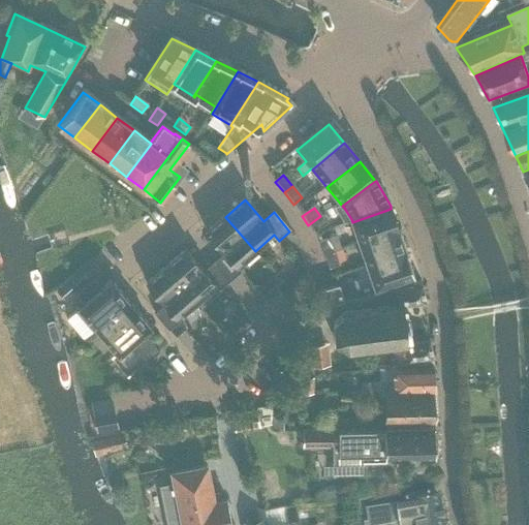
[(360,244),(399,230),(391,209),(352,222),(360,244)]
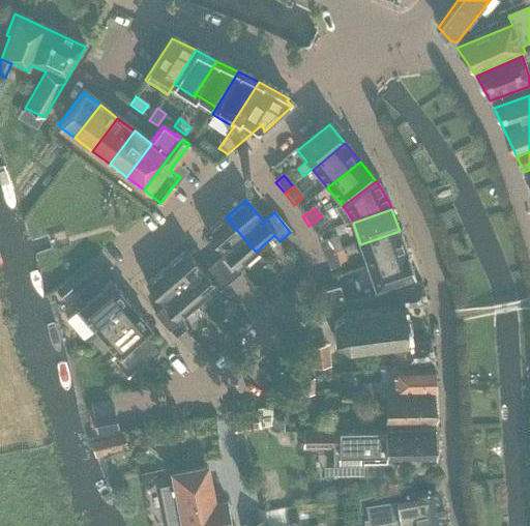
[(321,216),(308,226),(315,235),(327,226),(321,216)]
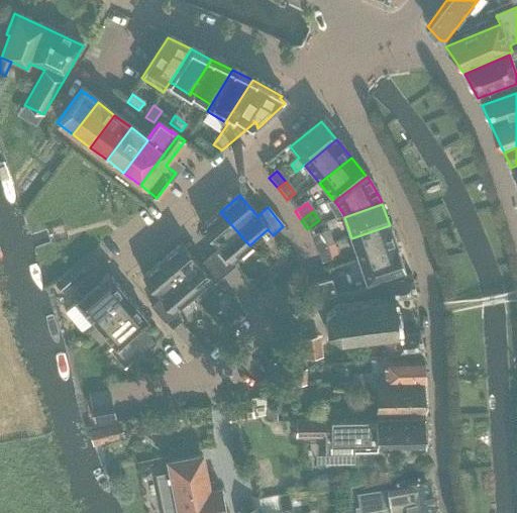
[(201,228),(219,249),(209,258),(224,277),(235,267),(231,262),(249,245),(220,212),(201,228)]
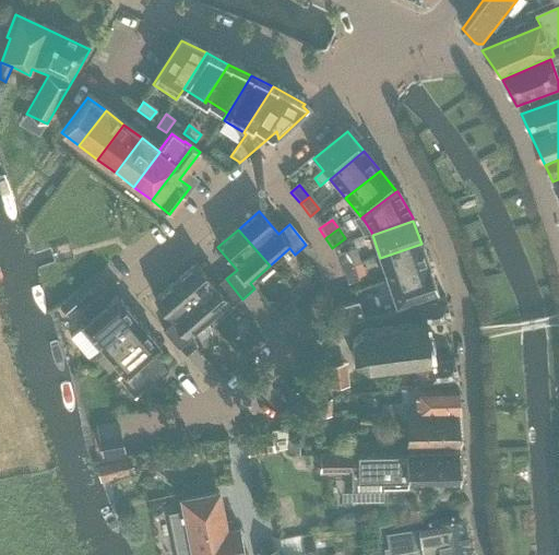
[(380,258),(389,282),(429,268),(421,244),(380,258)]
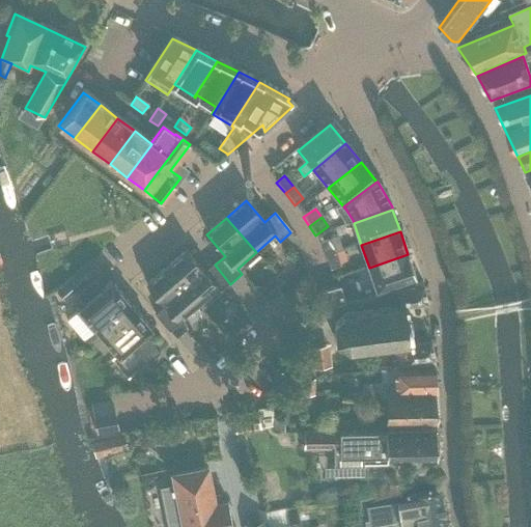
[(325,257),(336,254),(332,241),(320,245),(325,257)]
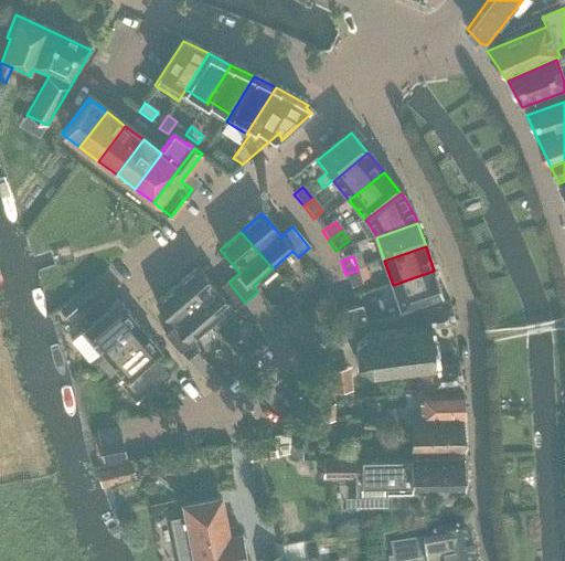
[(234,313),(245,303),(228,282),(217,292),(198,268),(177,287),(209,324),(228,306),(234,313)]
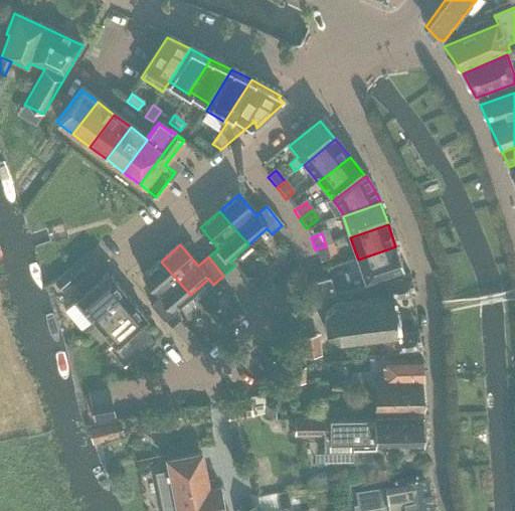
[(326,246),(315,249),(319,264),(330,261),(326,246)]
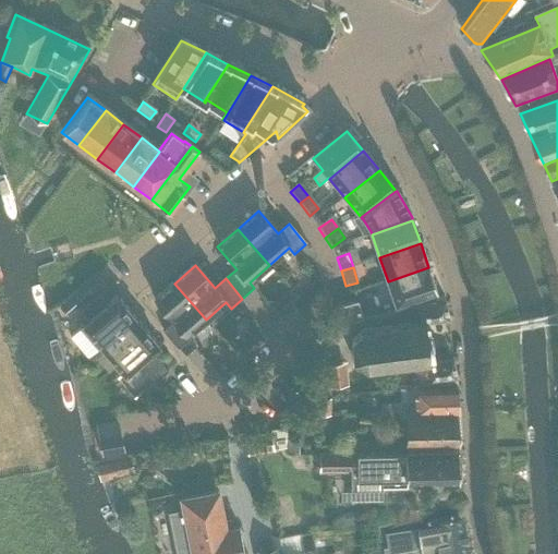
[(437,291),(428,267),(388,281),(396,305),(437,291)]
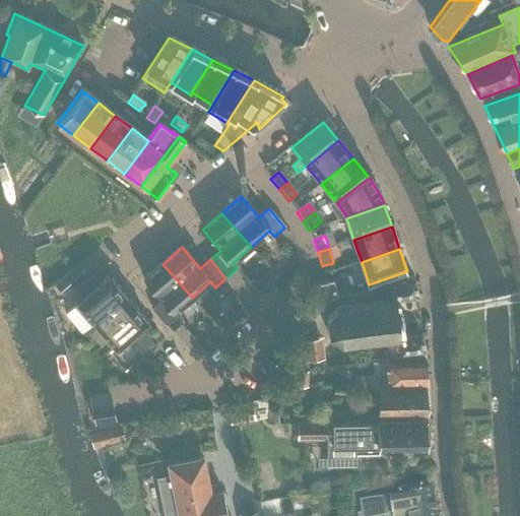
[(174,314),(192,298),(163,264),(143,280),(161,302),(151,310),(166,327),(177,317),(174,314)]
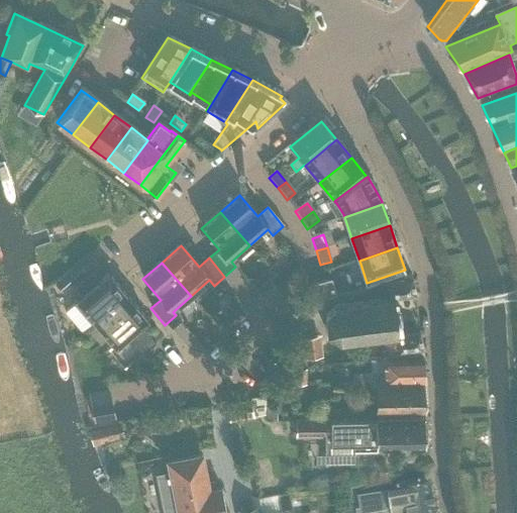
[(86,275),(79,266),(56,286),(63,294),(86,275)]
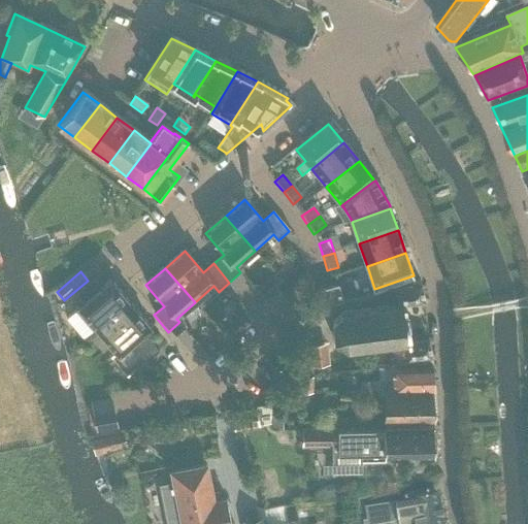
[(77,309),(98,332),(130,305),(110,282),(101,290),(93,281),(77,294),(85,303),(77,309)]
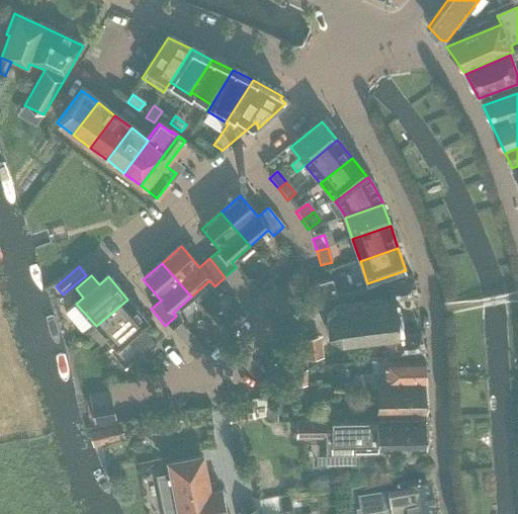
[(348,290),(344,276),(334,279),(338,293),(348,290)]
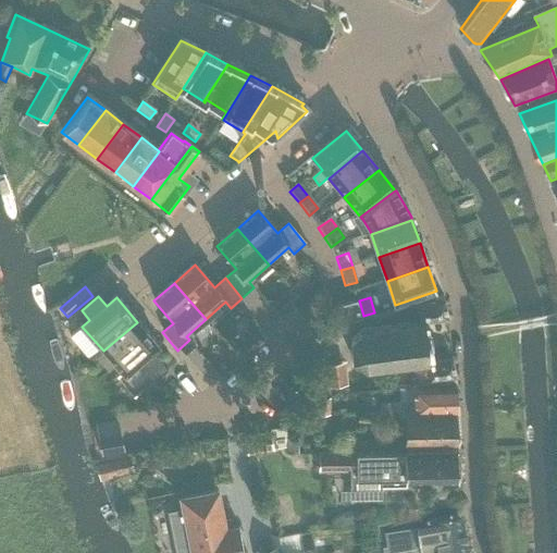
[(415,366),(416,389),(456,388),(452,360),(432,364),(426,323),(447,321),(444,302),(443,298),(435,300),(435,303),(418,306),(420,324),(363,332),(360,333),(351,343),(350,345),(353,361),(354,364),(367,370),(369,371),(415,366)]
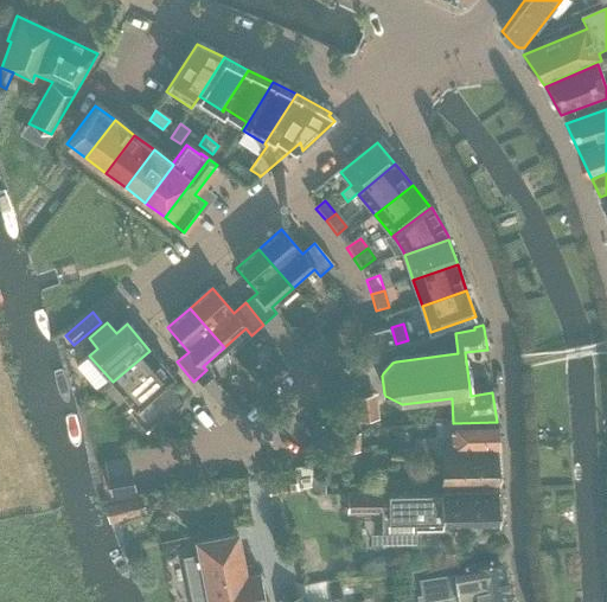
[(368,335),(372,352),(393,346),(388,330),(368,335)]
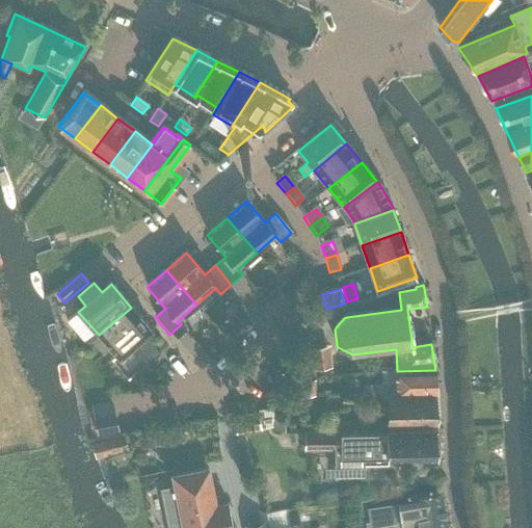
[(285,299),(276,290),(264,300),(272,311),(285,299)]
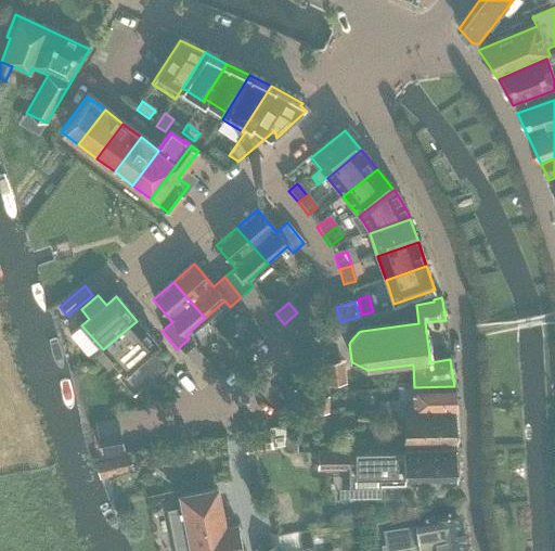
[(150,351),(157,345),(137,321),(103,349),(124,374),(137,363),(154,383),(167,372),(150,351)]
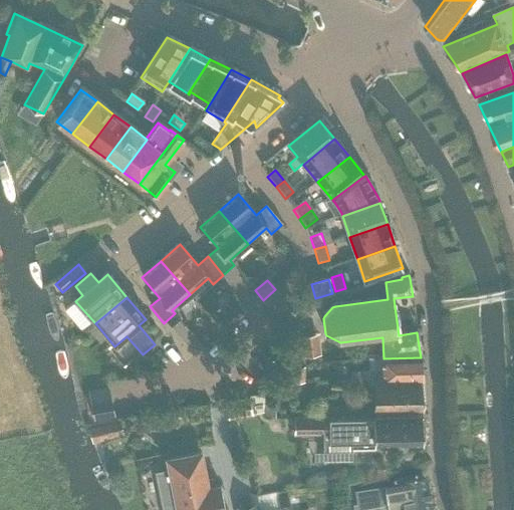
[(299,338),(302,358),(320,355),(318,336),(299,338)]
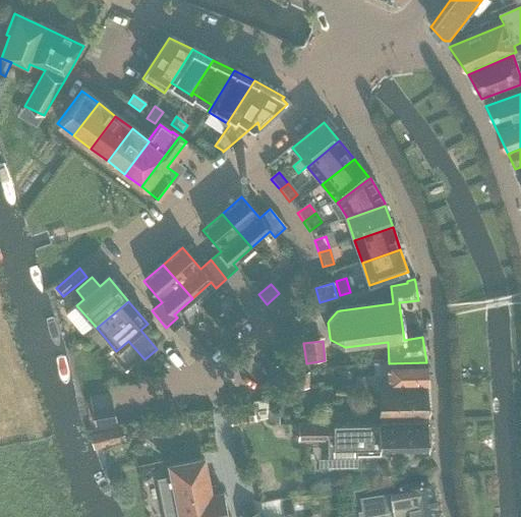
[(387,387),(427,386),(426,362),(389,363),(390,363),(387,364),(387,379),(355,379),(356,388),(379,388),(387,388),(387,387)]
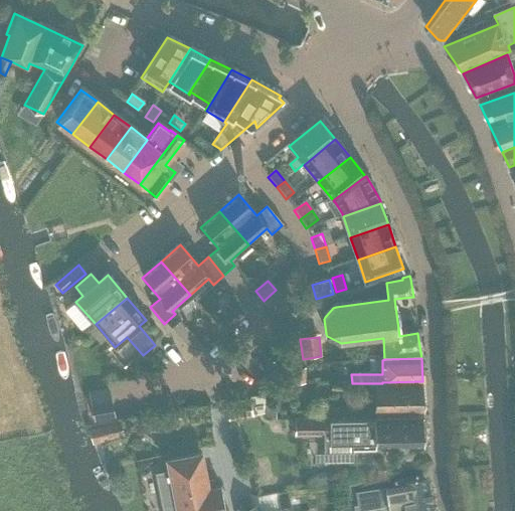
[(293,370),(293,384),(305,384),(305,370),(293,370)]
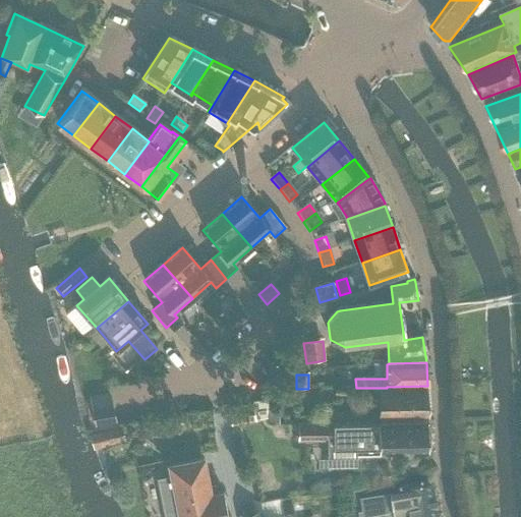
[(379,388),(380,418),(403,417),(427,416),(427,387),(403,387),(387,388),(379,388)]
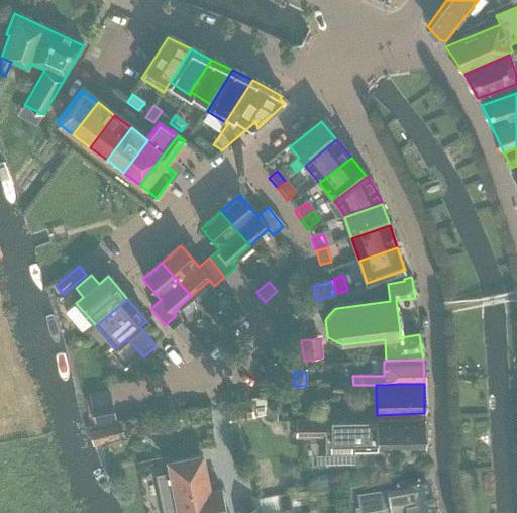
[(114,421),(115,420),(112,408),(98,411),(100,423),(114,421)]
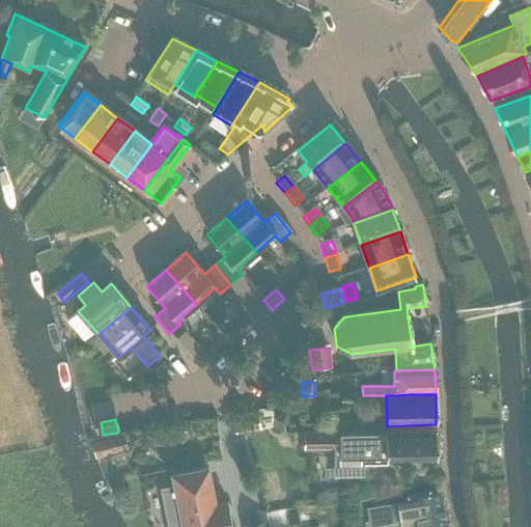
[(272,428),(272,435),(284,435),(284,421),(272,421),(272,428)]
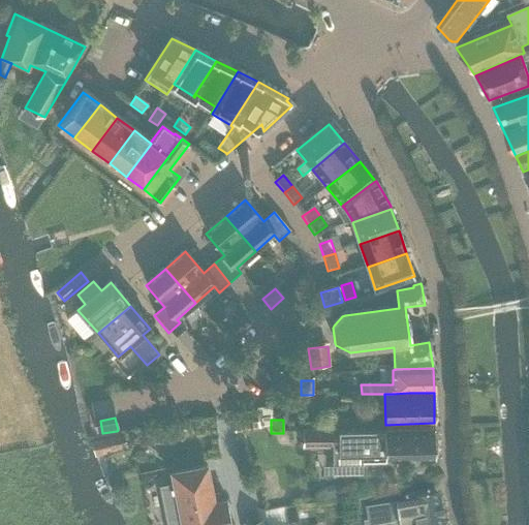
[(333,466),(362,466),(362,463),(384,463),(413,462),(414,467),(429,462),(435,462),(434,430),(379,431),(379,430),(338,431),(303,431),(303,448),(333,448),(333,466)]
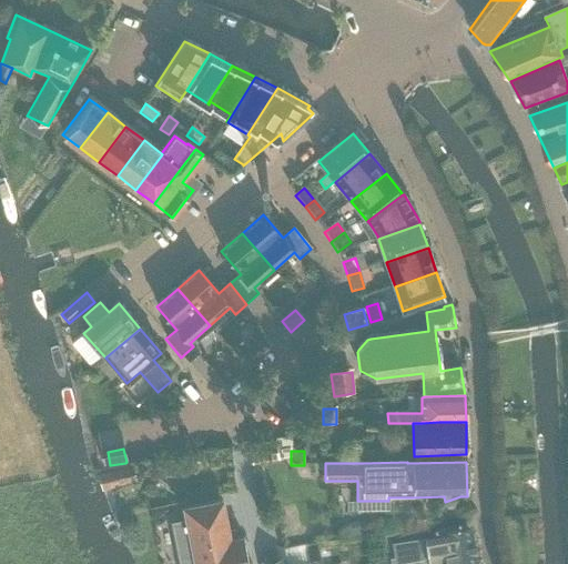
[(133,470),(98,479),(101,494),(137,485),(133,470)]
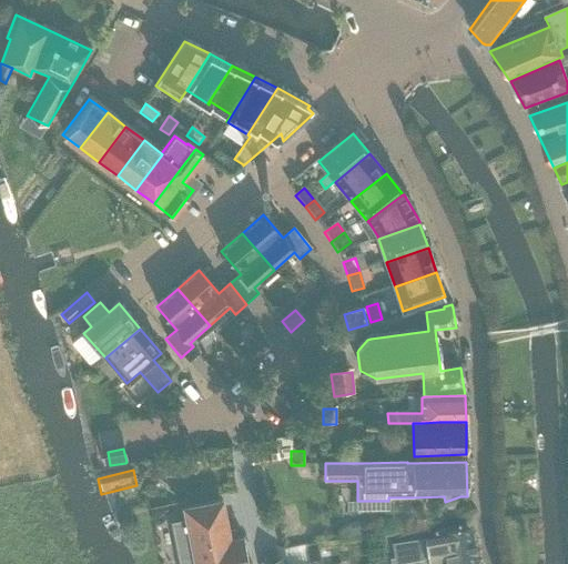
[(247,563),(243,539),(232,541),(231,533),(227,533),(221,503),(184,510),(188,524),(174,526),(181,563),(247,563)]
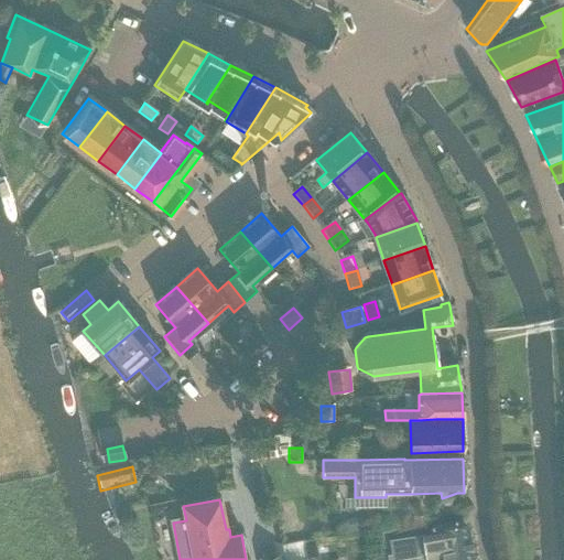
[(409,524),(398,525),(398,534),(409,534),(409,524)]
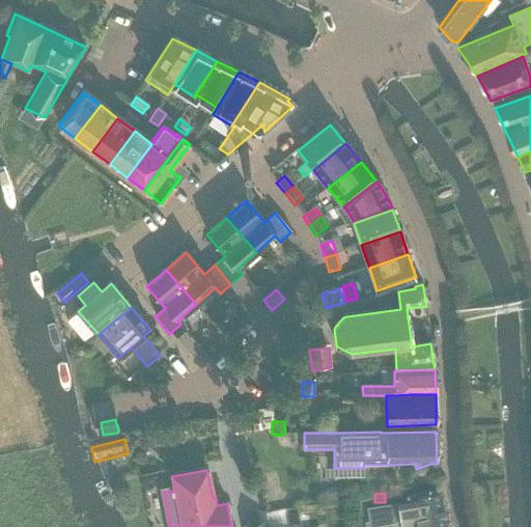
[(337,495),(322,498),(325,511),(340,508),(337,495)]
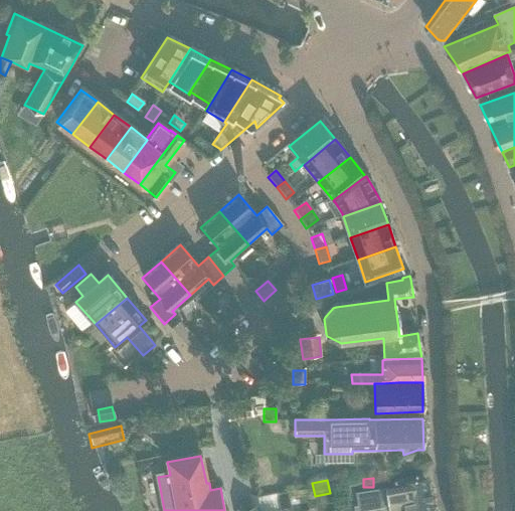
[(432,510),(428,491),(385,499),(387,510),(432,510)]
